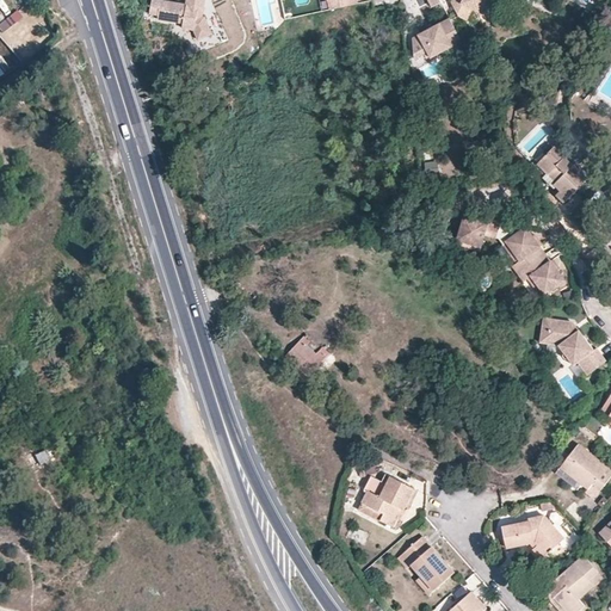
[(189,0),(187,5),(179,4),(165,0),(153,0),(152,14),(159,14),(158,18),(184,23),(183,28),(195,30),(198,39),(213,35),(207,18),(204,18),(199,17),(201,8),(205,10),(207,0),(189,0)]
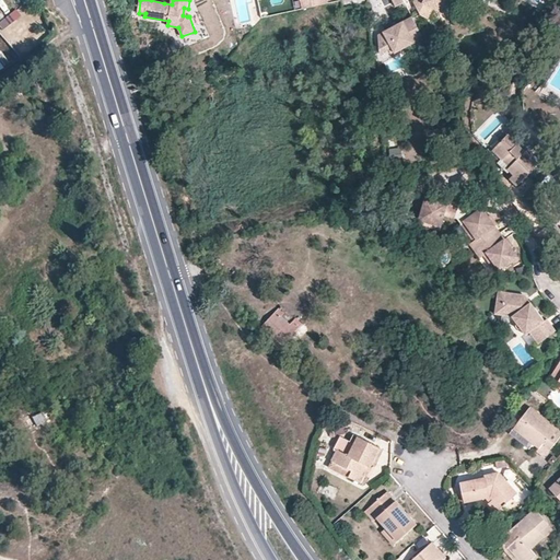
[(301,0),(303,9),(328,3),(327,0),(301,0)]
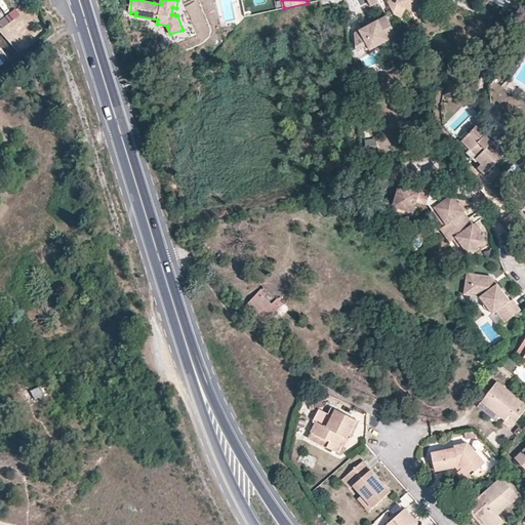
[(429,0),(389,0),(389,2),(395,14),(401,17),(406,7),(413,11),(416,5),(430,12),(435,3),(429,0)]
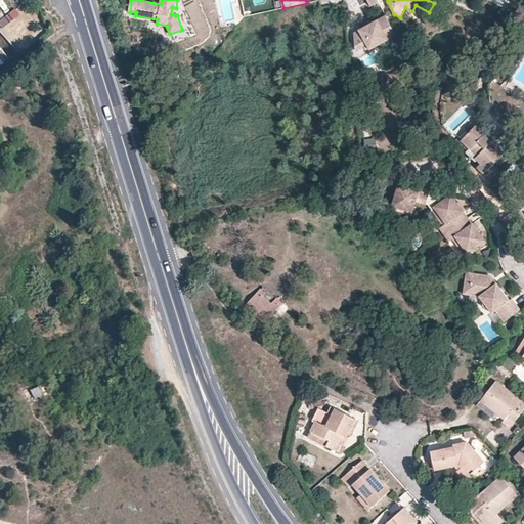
[(429,12),(416,5),(412,11),(426,17),(429,12)]
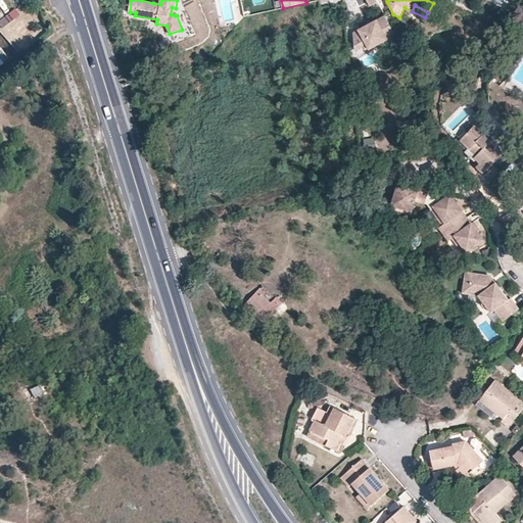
[(14,9),(0,18),(0,26),(2,29),(19,16),(14,9)]
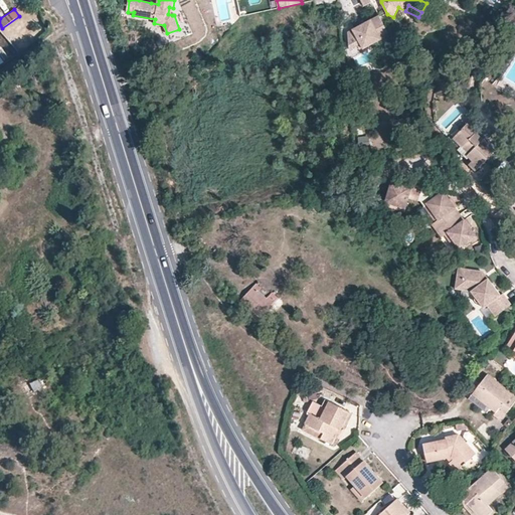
[(389,34),(379,15),(348,32),(350,49),(361,43),(364,48),(389,34)]
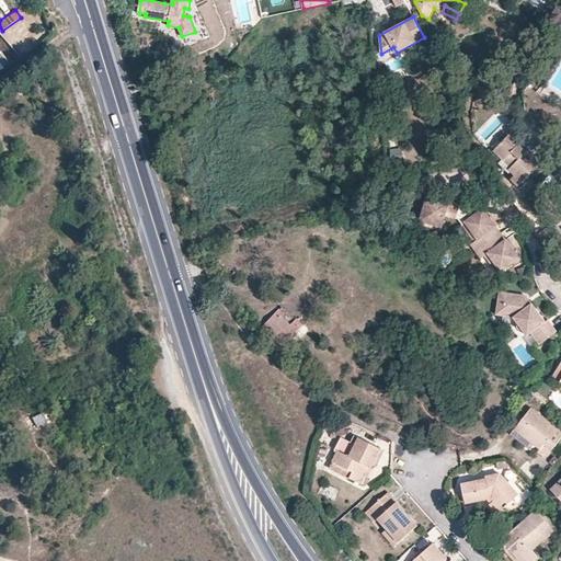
[(528,150),(521,142),(518,144),(508,135),(502,140),(499,138),(488,149),(501,161),(499,163),(506,171),(508,169),(515,174),(511,179),(518,185),(539,164),(526,152),(528,150)]
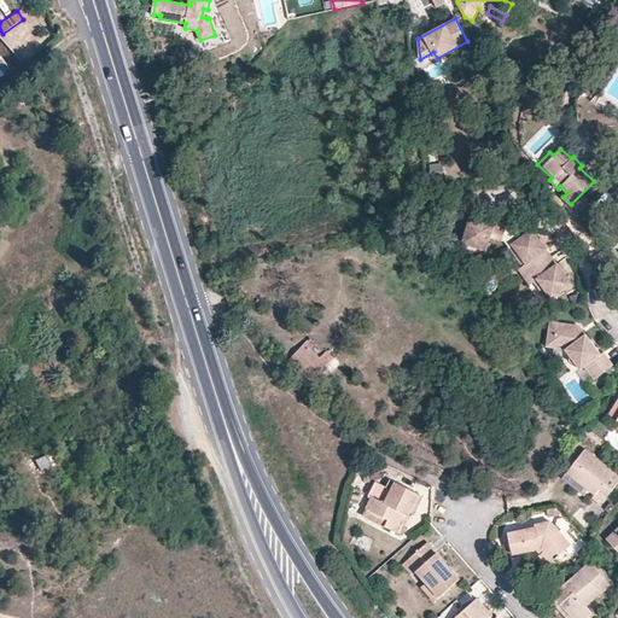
[(508,225),(473,214),(472,220),(506,229),(507,227),(508,225)]
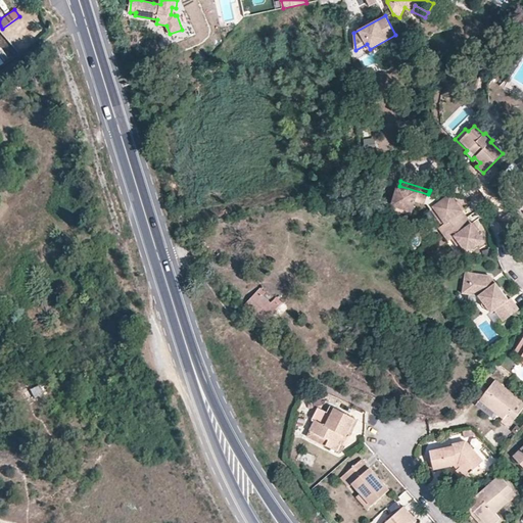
[(442,200),(438,194),(429,192),(428,194),(399,186),(393,205),(396,206),(413,210),(416,201),(428,204),(431,208),(442,200)]
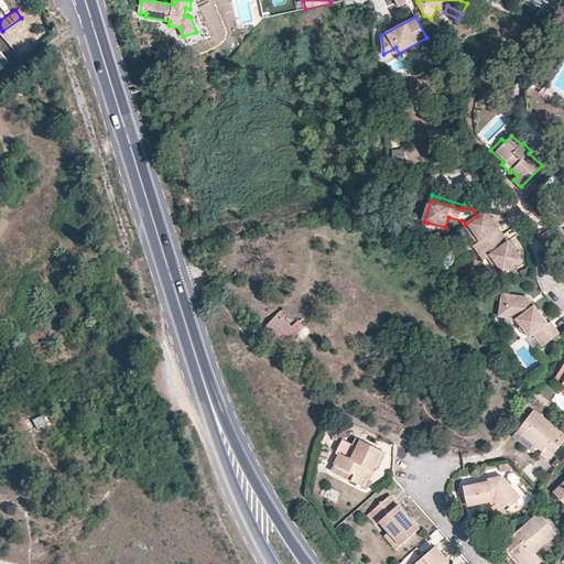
[(478,252),(503,234),(486,209),(477,216),(465,225),(465,226),(478,243),(475,247),(478,252)]
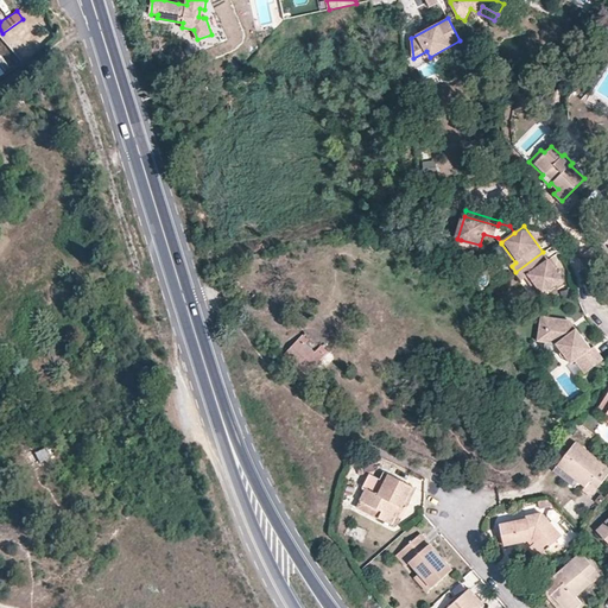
[(480,245),(461,240),(458,244),(479,249),(480,245)]
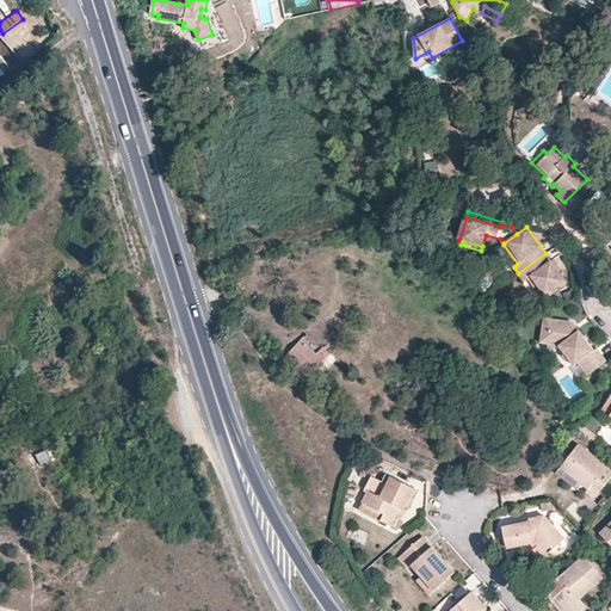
[(566,281),(547,253),(545,253),(518,273),(519,273),(524,281),(528,277),(542,296),(545,294),(547,295),(566,281)]
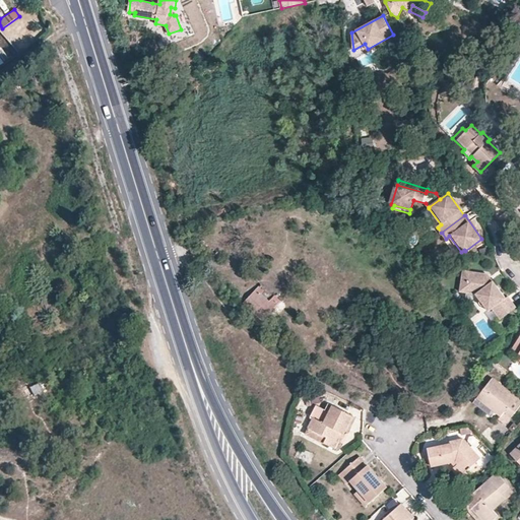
[(503,295),(490,277),(485,280),(480,273),(480,270),(459,267),(457,288),(473,290),(485,308),(490,305),(498,317),(514,305),(505,293),(503,295)]
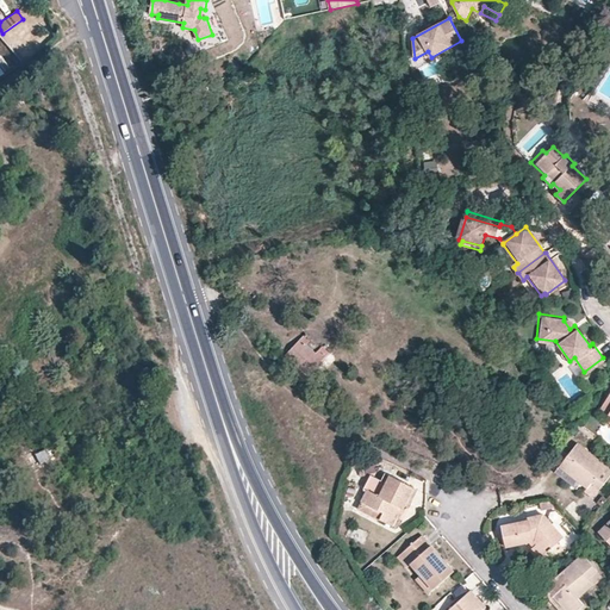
[(570,329),(574,325),(568,318),(564,317),(564,321),(570,329)]
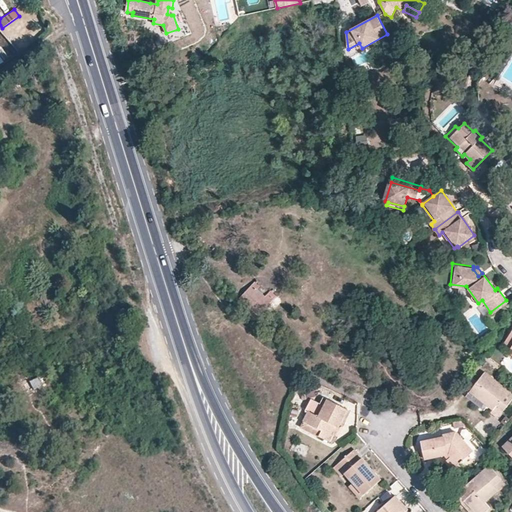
[(270,291),(264,296),(257,289),(260,286),(257,283),(258,281),(256,279),(239,298),(258,316),(274,298),(274,294),(270,291)]
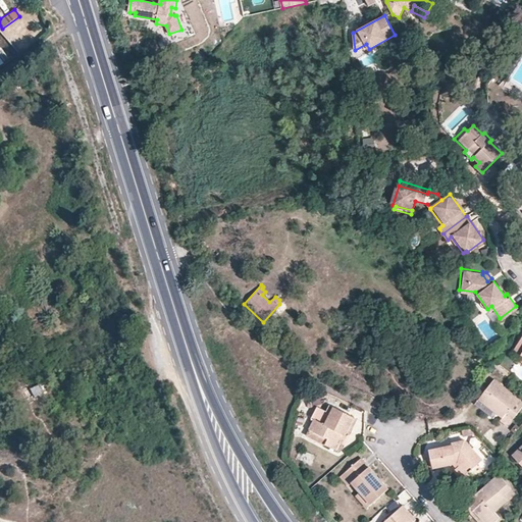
[(521,336),(511,355),(521,361),(521,336)]
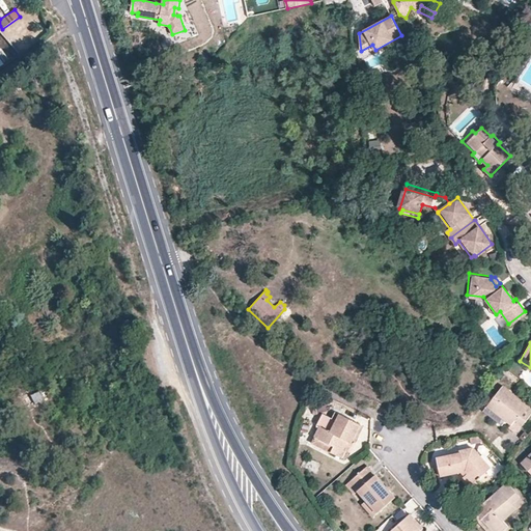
[(522,424),(530,412),(530,407),(503,385),(486,404),(511,425),(516,420),(522,424)]
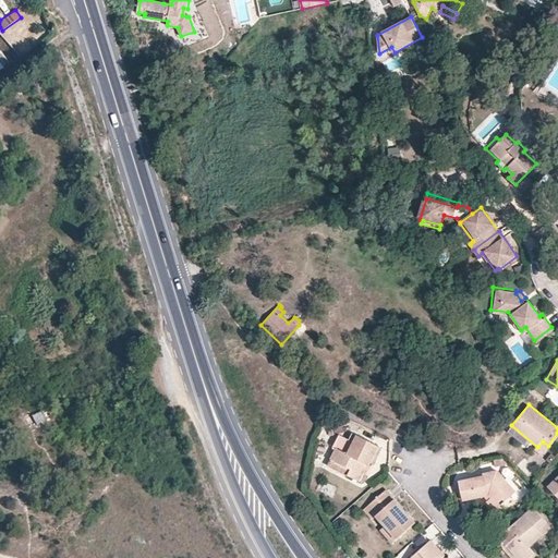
[(511,425),(507,432),(533,451),(535,450),(537,447),(511,425)]
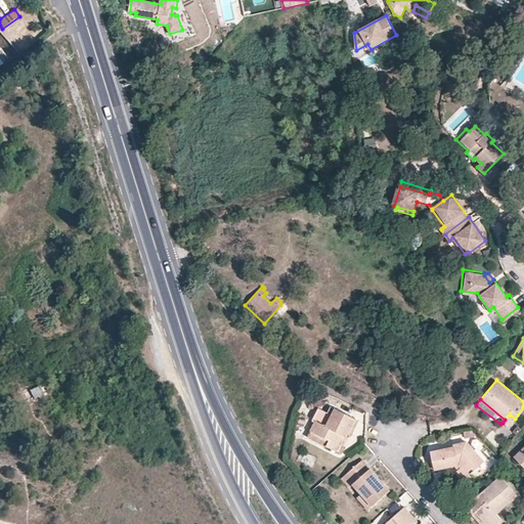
[(332,419),(336,409),(332,407),(329,413),(319,409),(318,411),(332,419)]
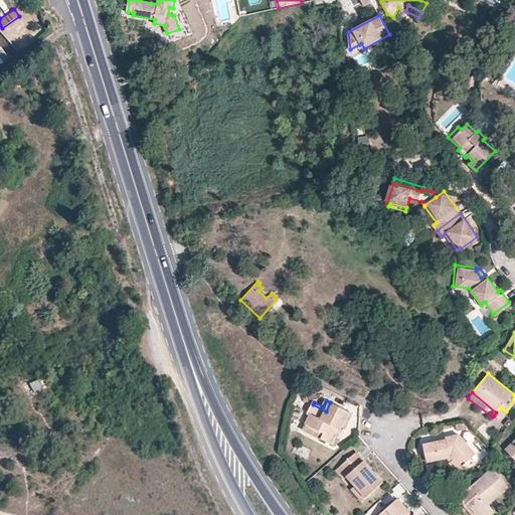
[(311,414),(303,431),(332,445),(339,430),(341,431),(350,412),(330,402),(326,411),(313,404),(308,413),(311,414)]
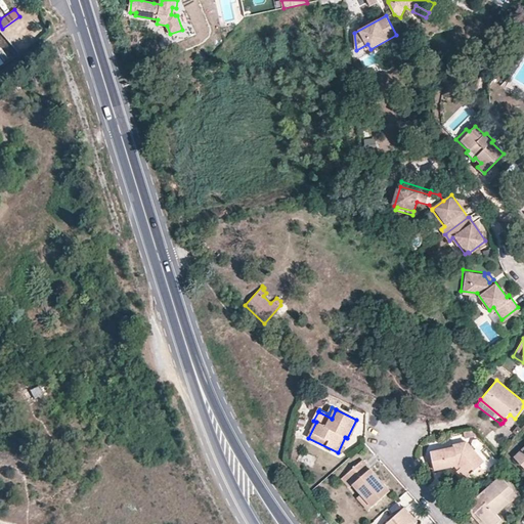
[(503,423),(509,427),(515,419),(510,415),(505,420),(503,423)]
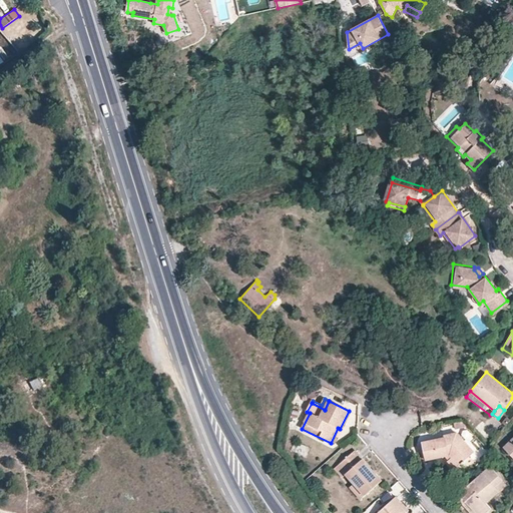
[(464,460),(474,452),(456,432),(443,435),(444,437),(422,442),(426,460),(446,456),(449,455),(459,465),(461,463),(462,464),(465,461),(464,460)]
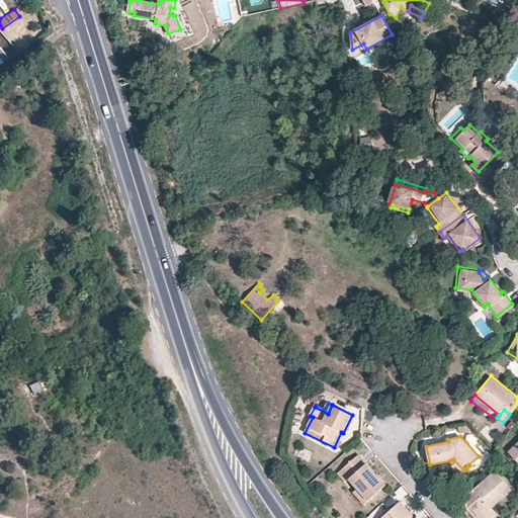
[(517,441),(508,451),(517,461),(517,441)]
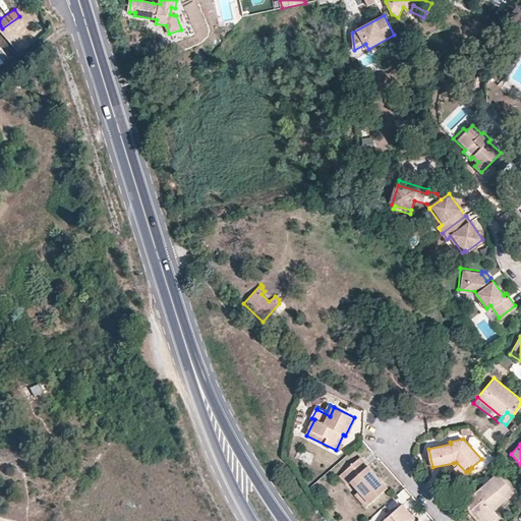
[(369,502),(388,486),(360,456),(343,471),(359,490),(369,502)]
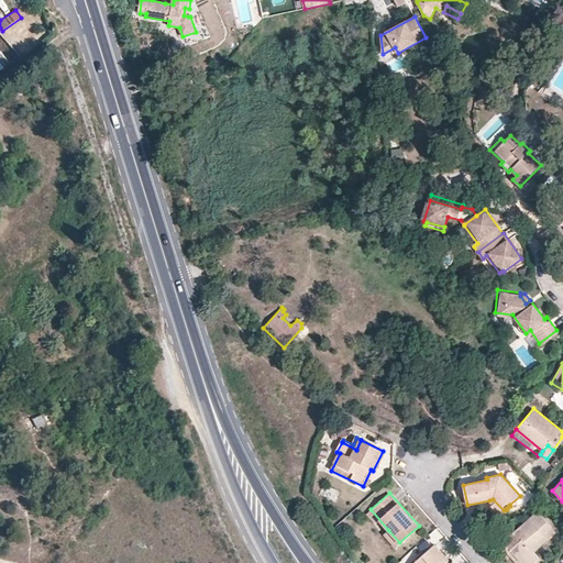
[(497,517),(504,510),(493,499),(489,500),(493,504),(489,507),(497,517)]
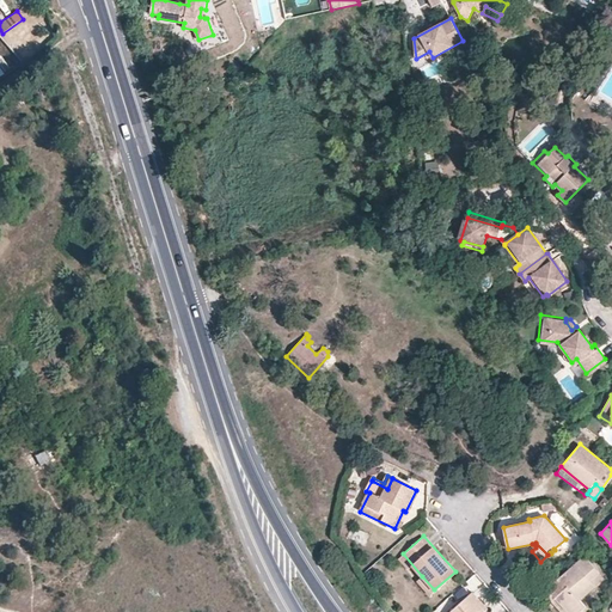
[(599,571),(585,556),(544,592),(552,600),(556,598),(568,611),(579,611),(586,606),(580,600),(595,586),(591,580),(599,571)]
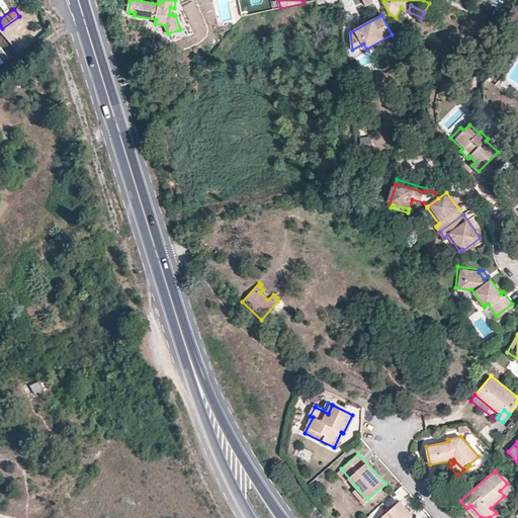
[(357,488),(352,492),(362,504),(367,499),(357,488)]
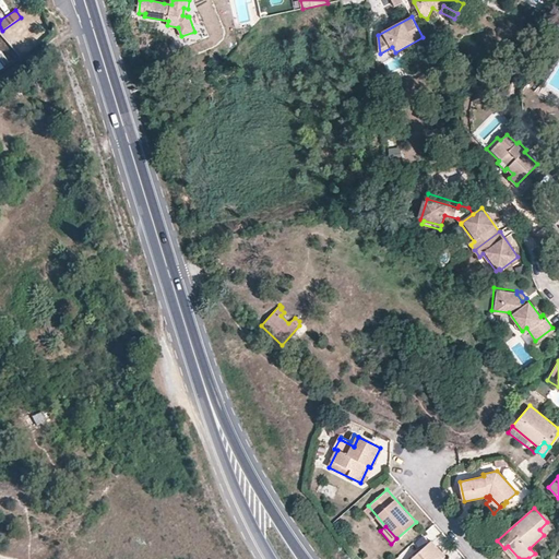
[(437,547),(431,540),(409,558),(436,558),(440,556),(433,549),(437,547)]
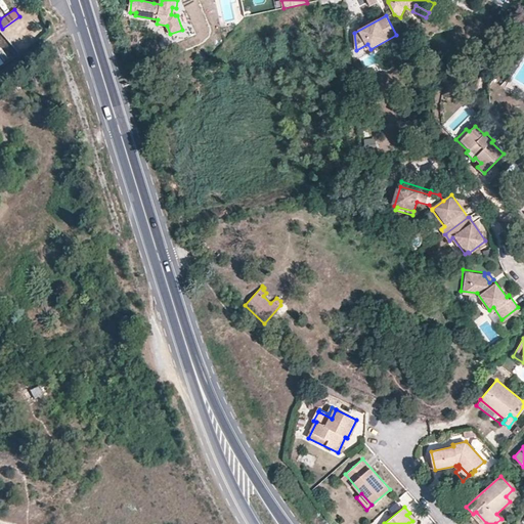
[(409,513),(406,515),(412,521),(408,523),(413,523),(418,521),(409,513)]
